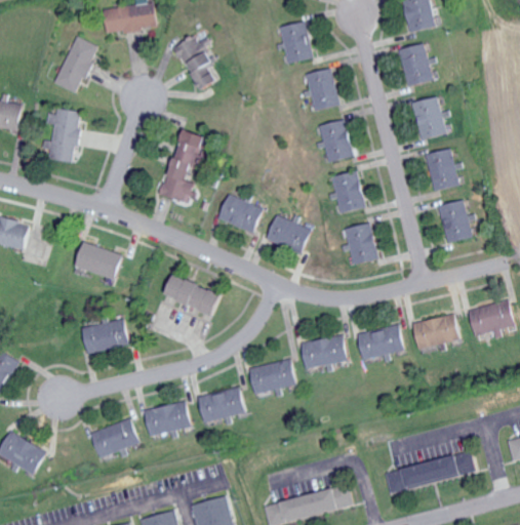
[(106,33),(157,25),(153,1),(147,2),(146,0),(133,0),(134,3),(102,9),(106,33)]
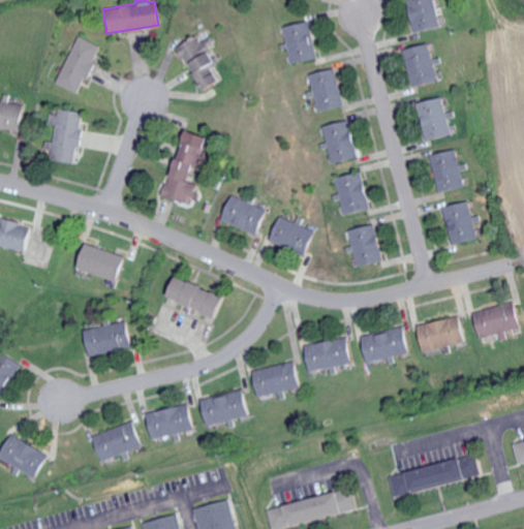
[(406,0),(415,33),(441,26),(434,0),(406,0)]
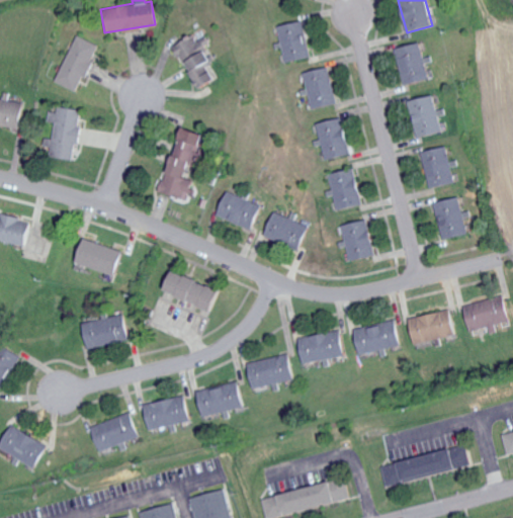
[(283,63),(310,57),(302,20),(275,26),(279,45),(283,63)]
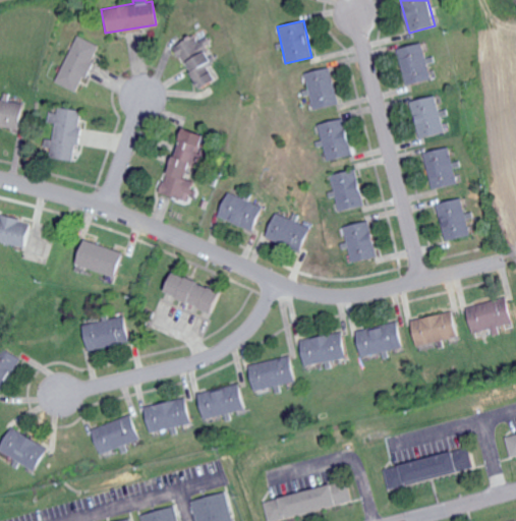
[(53,82),(75,93),(90,61),(88,61),(95,45),(74,36),(53,82)]
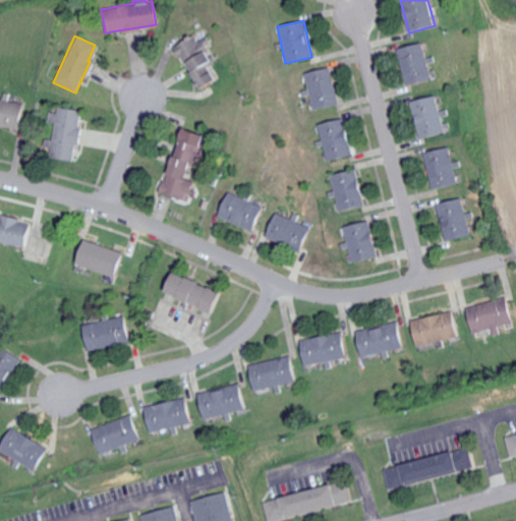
[(212,61),(198,36),(175,48),(197,91),(215,81),(206,65),(212,61)]
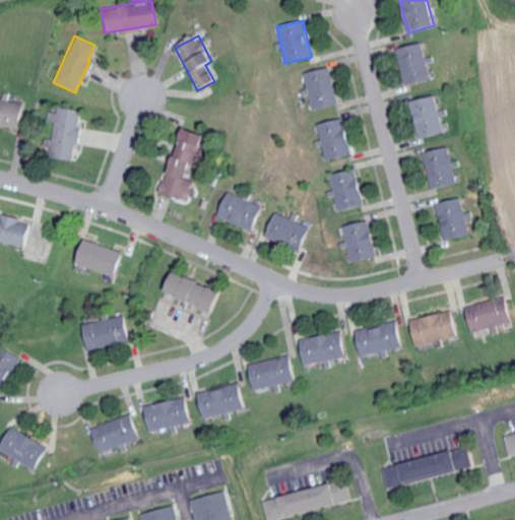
[(398,47),(402,84),(428,82),(425,44),(398,47)]
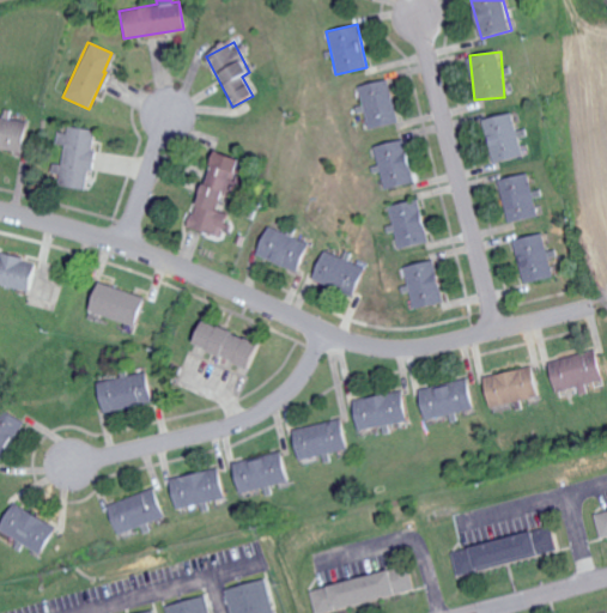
[(366,129),(396,123),(387,79),(357,86),(366,129)]
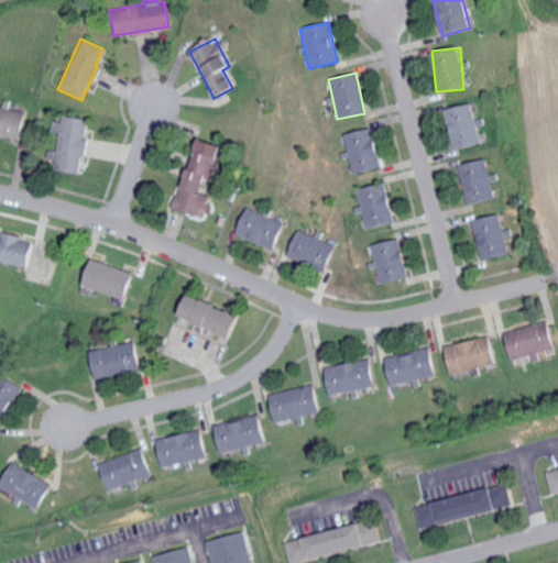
[(481,143),(470,103),(442,111),(453,151),(481,143)]
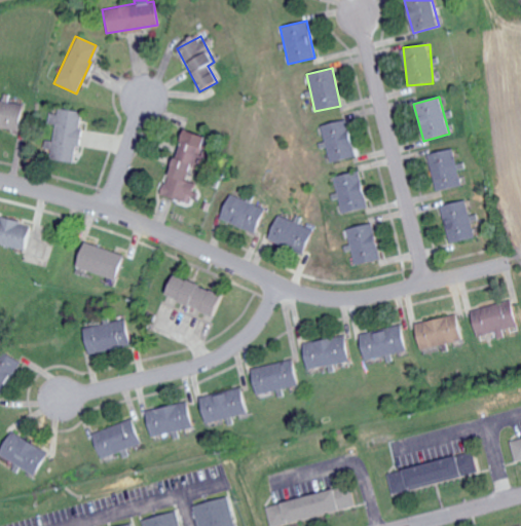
[(0,127),(19,130),(23,104),(0,101),(0,127)]
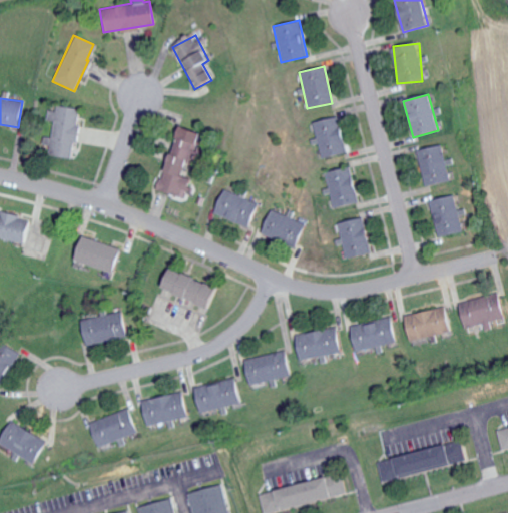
[(69,158),(72,141),(74,142),(79,108),(55,105),(54,110),(45,110),(44,120),(51,121),(49,137),(41,136),(40,145),(48,146),(46,155),(69,158)]
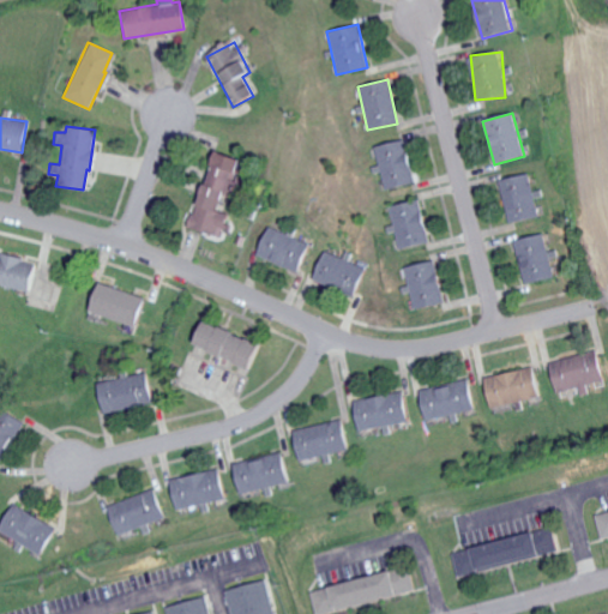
[(381,188),(411,185),(404,140),(373,145),(377,169),(379,168),(381,188)]
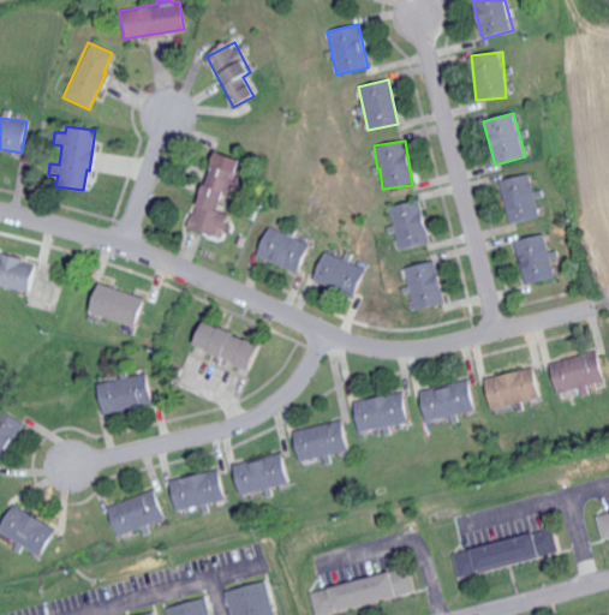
[(239,159),(215,150),(187,226),(219,238),(227,214),(219,212),(239,159)]
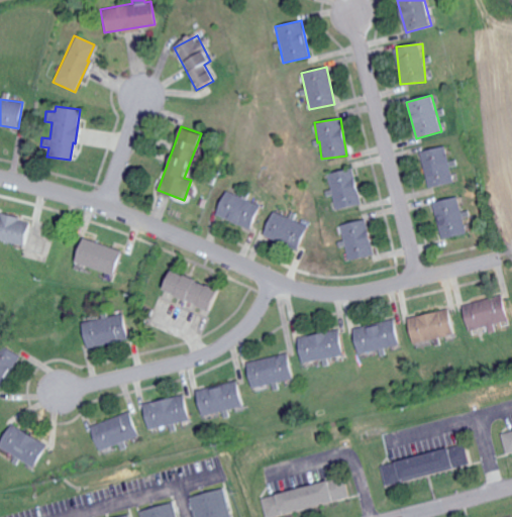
[(420,150),(425,188),(451,184),(449,163),(447,163),(445,147),(420,150)]
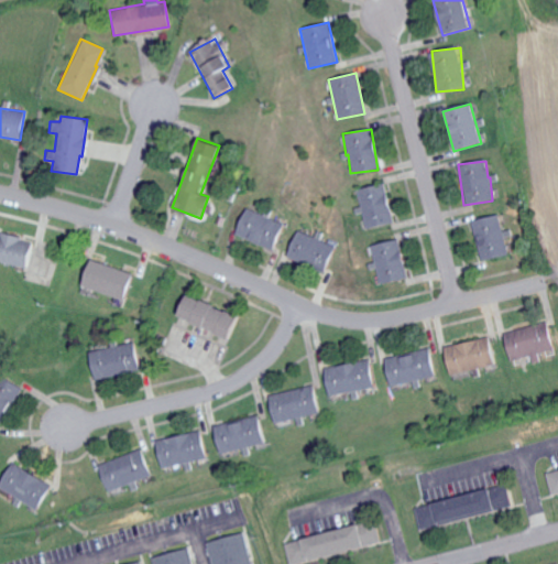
[(354,188),(363,229),(392,223),(383,183),(354,188)]
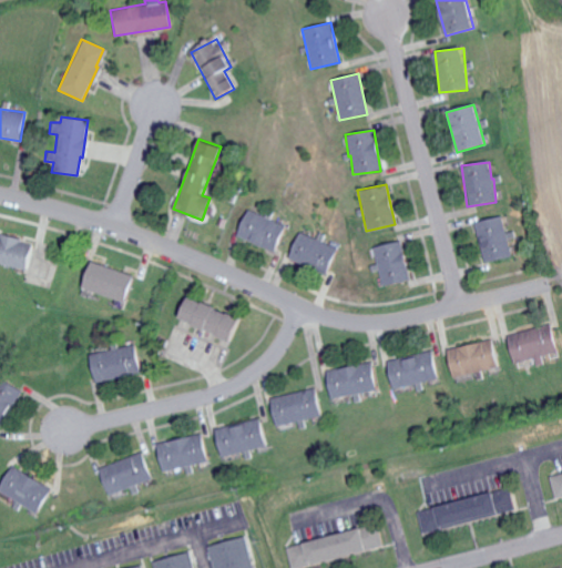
[(284,226),(247,210),(235,236),(272,253),(284,226)]
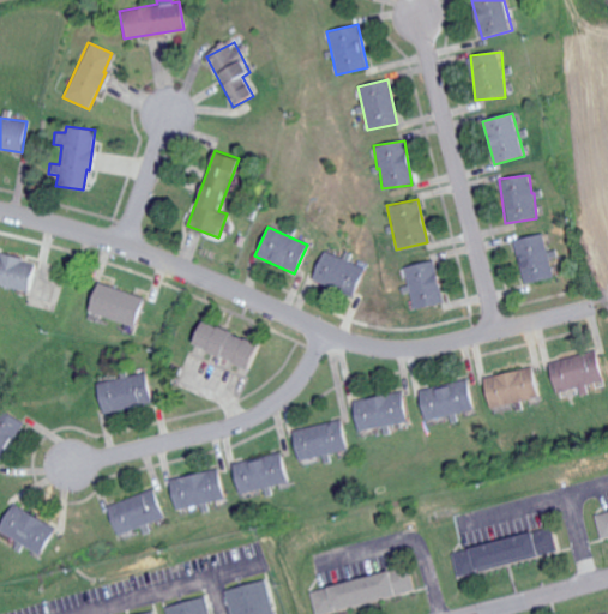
[(547,253),(546,254),(542,234),(511,240),(521,284),(552,277),(547,253)]
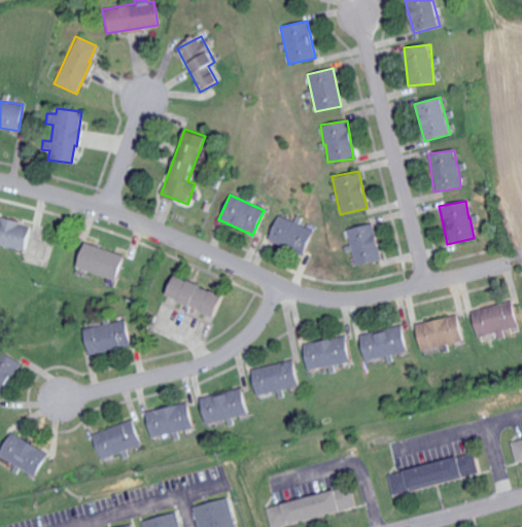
[(303,253),(311,230),(293,222),(293,221),(276,215),(267,240),(303,253)]
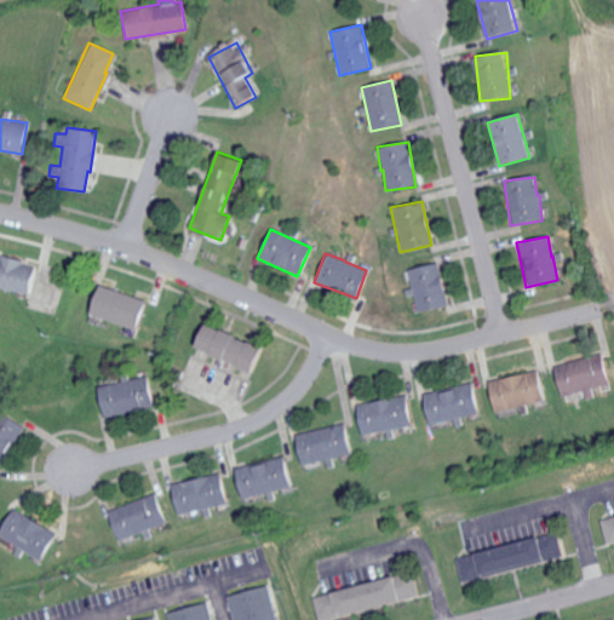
[(36,265),(0,256),(0,287),(28,296),(36,265)]
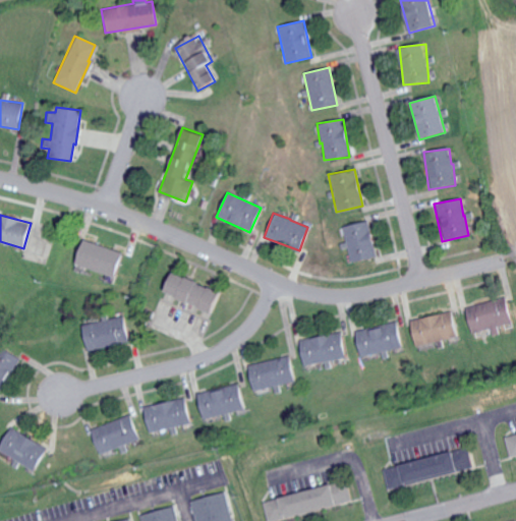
[(375,257),(367,221),(340,226),(344,245),(345,244),(348,263),(375,257)]
